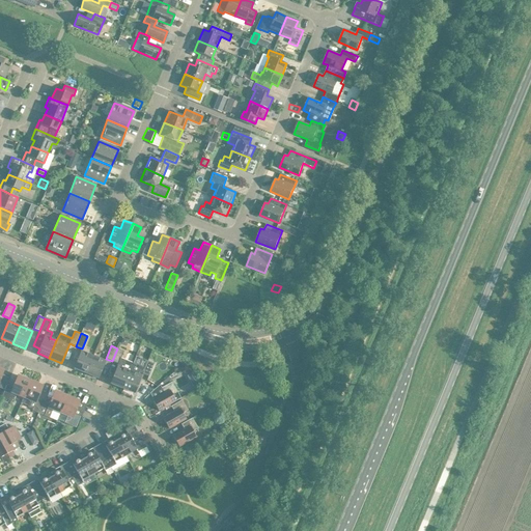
[(120,358),(123,352),(117,348),(112,361),(118,364),(110,384),(122,388),(133,363),(120,358)]
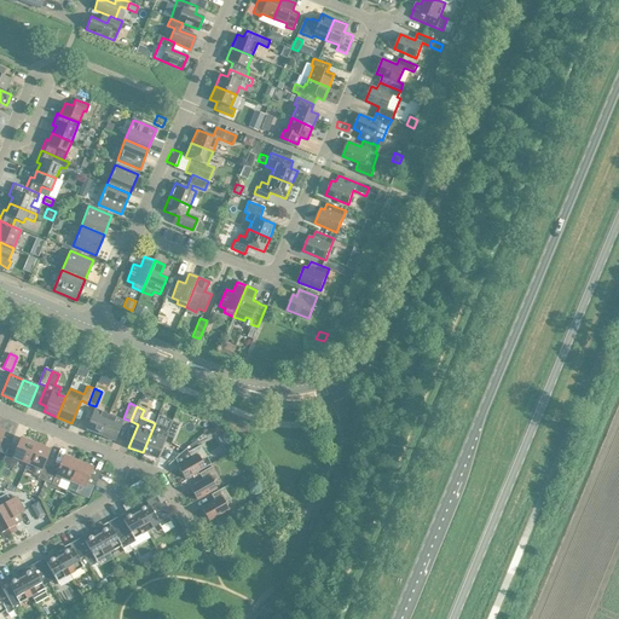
[(108,415),(94,409),(86,429),(99,435),(108,415)]
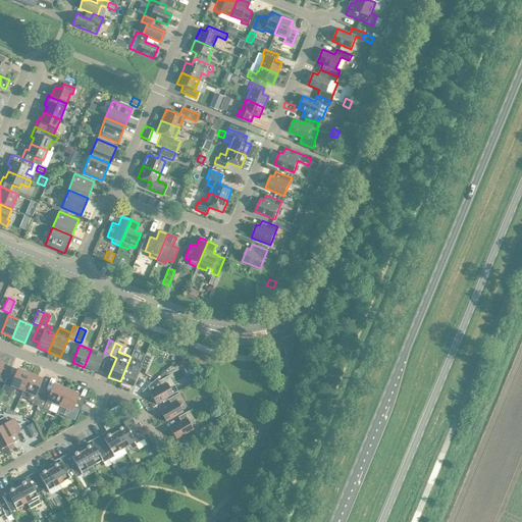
[(91,350),(84,367),(96,372),(103,355),(91,350)]
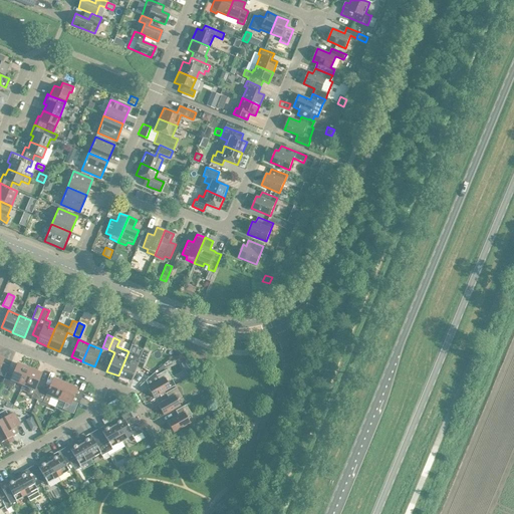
[(129,351),(118,375),(130,380),(138,361),(144,364),(149,352),(143,349),(140,356),(129,351)]
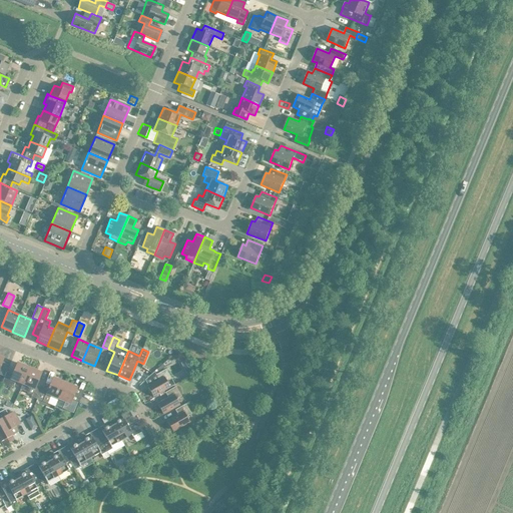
[(172,356),(177,361),(183,357),(178,351),(172,356)]
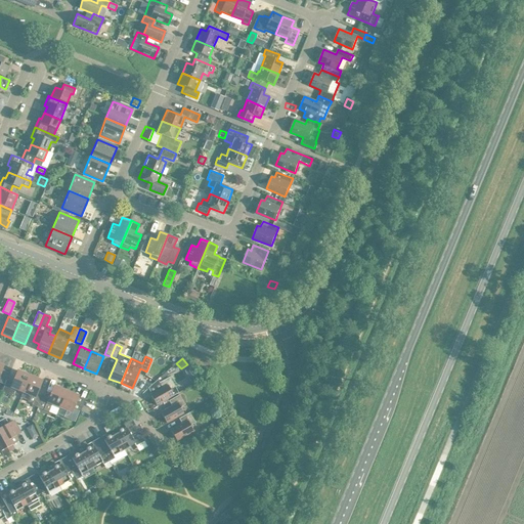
[(0,383),(4,385),(6,381),(9,373),(2,369),(4,365),(0,363),(0,383)]
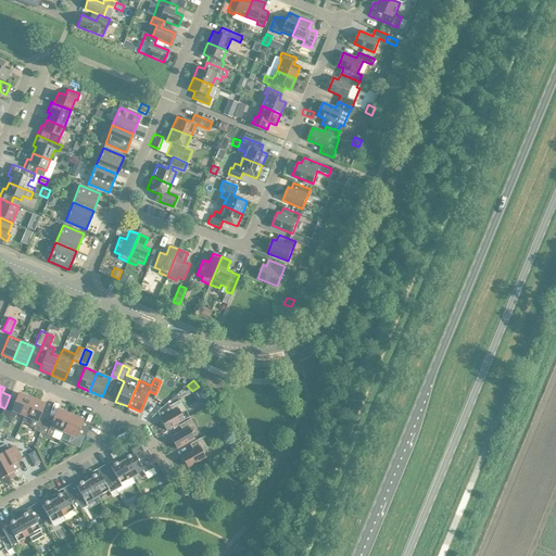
[(7,404),(4,408),(1,415),(13,420),(16,413),(24,416),(32,399),(19,393),(13,406),(7,404)]
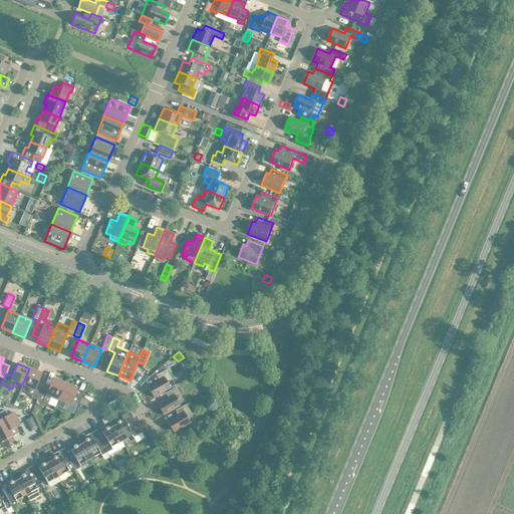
[(157,369),(159,373),(166,369),(163,364),(157,369)]
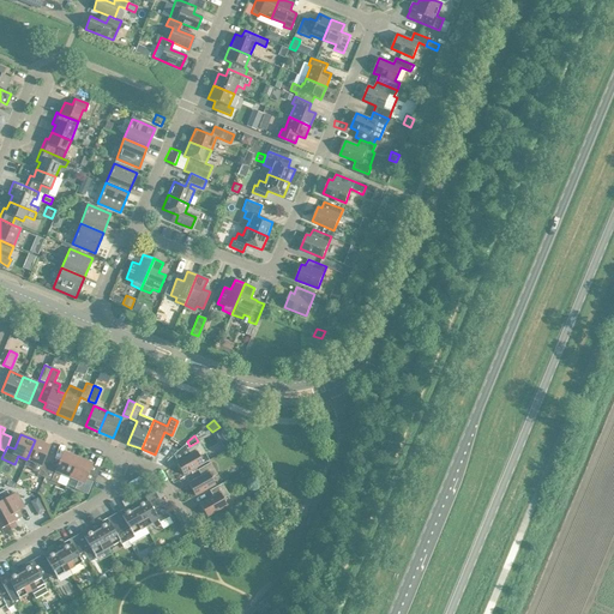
[(26,459),(24,465),(32,469),(32,470),(37,473),(37,475),(44,477),(49,464),(43,461),(49,446),(35,440),(26,459)]
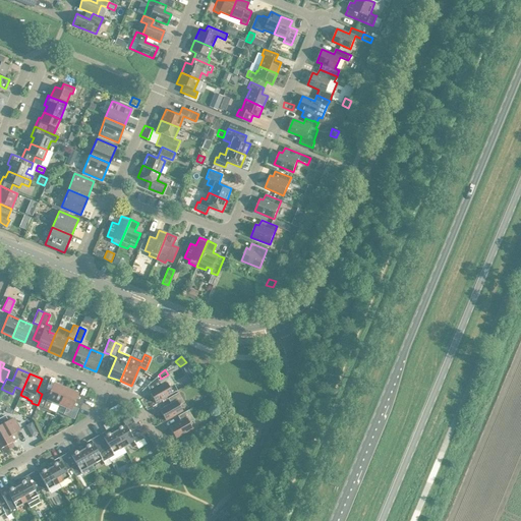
[(168,374),(159,380),(158,378),(149,387),(151,391),(150,392),(156,403),(172,394),(169,388),(174,385),(168,374)]
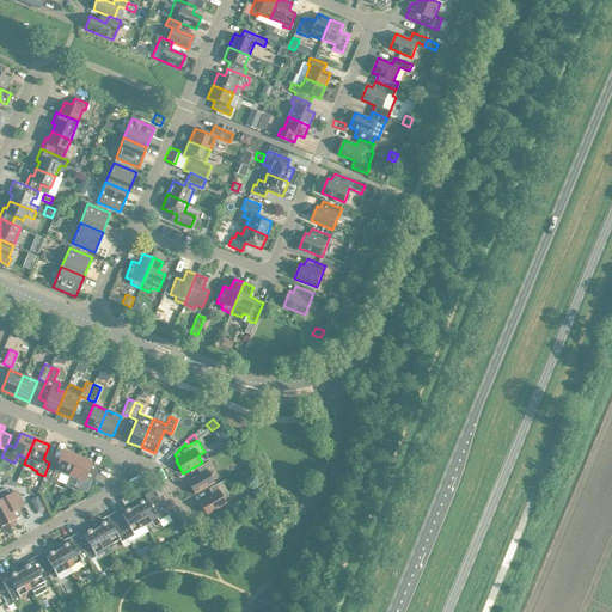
[(49,463),(44,476),(56,481),(60,472),(69,476),(77,457),(62,451),(56,465),(49,463)]
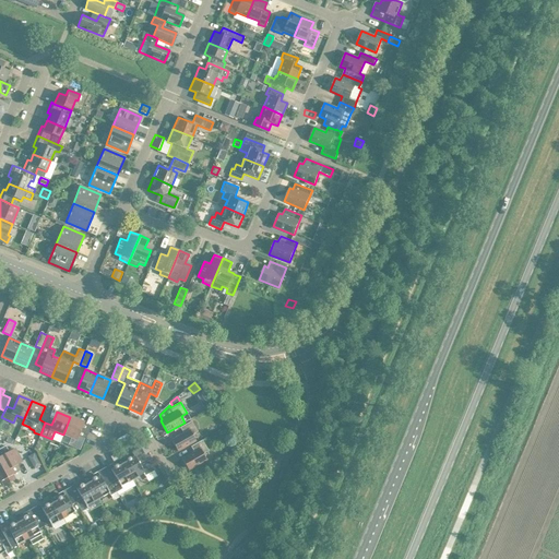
[(70,417),(63,435),(71,438),(68,445),(80,450),(84,438),(87,438),(92,426),(70,417)]
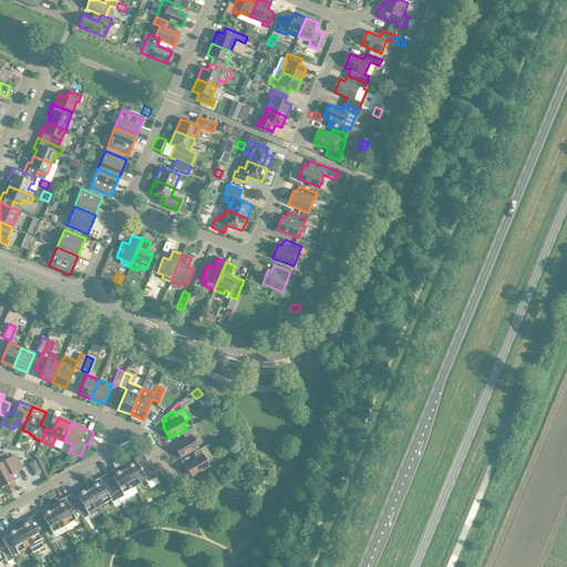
[(185,440),(174,446),(181,457),(198,447),(194,441),(200,437),(194,426),(182,433),(185,440)]
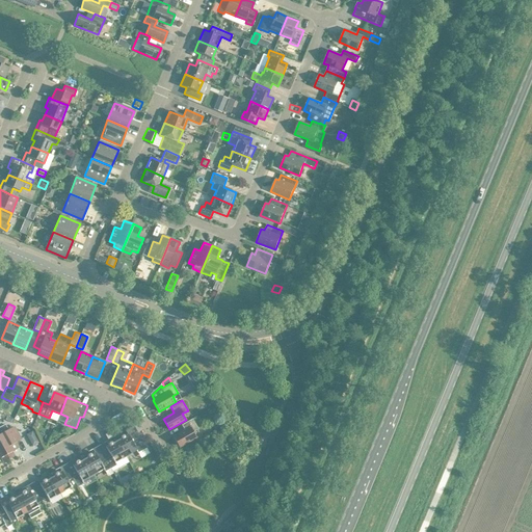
[(184,430),(173,436),(179,448),(195,439),(192,432),(197,429),(192,419),(181,425),(184,430)]
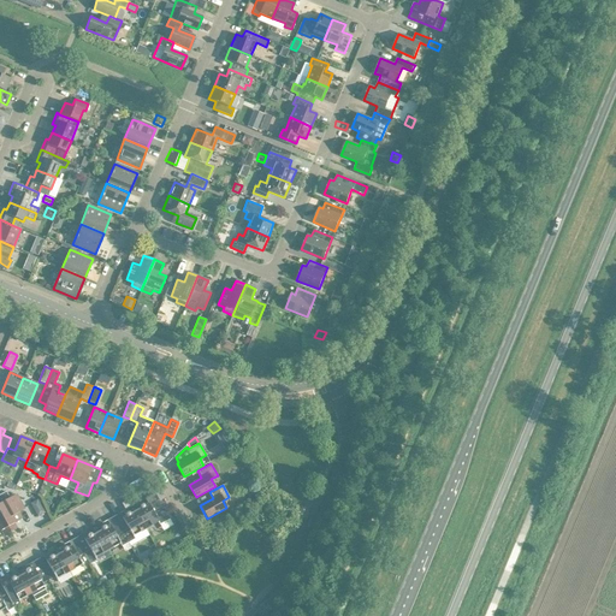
[(0,502),(0,513),(10,532),(16,528),(12,523),(22,519),(18,513),(24,509),(16,495),(0,502)]
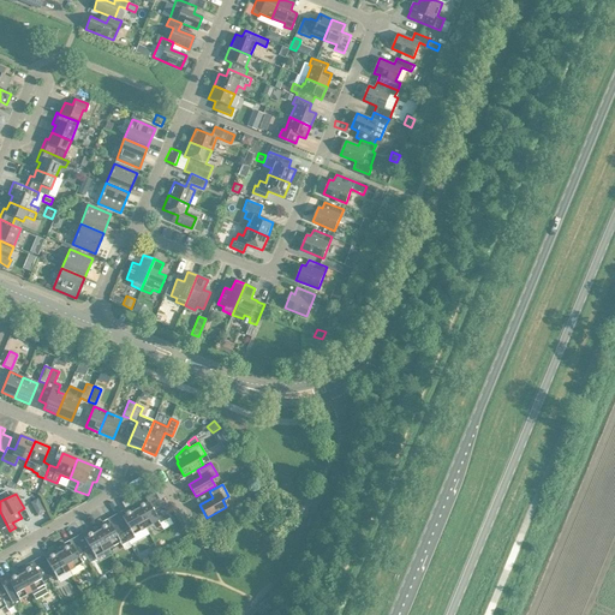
[(139,507),(135,509),(145,527),(157,521),(159,524),(160,524),(160,523),(168,518),(162,507),(160,508),(151,494),(144,497),(148,502),(144,505),(144,503),(143,503),(142,502),(141,503),(139,503),(139,505),(139,506),(139,507)]
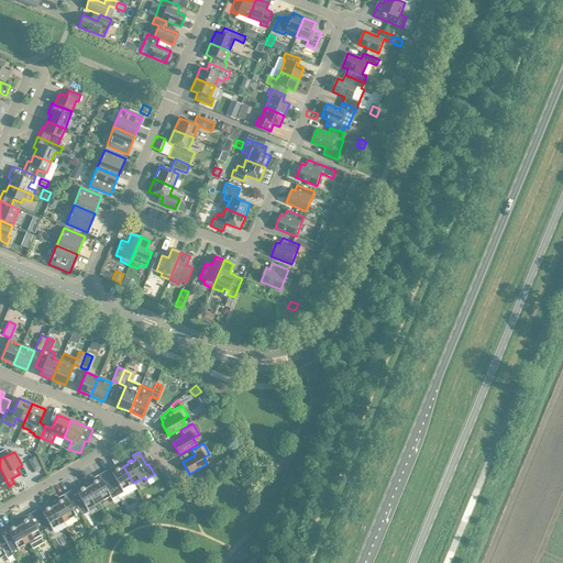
[(34,473),(41,468),(34,456),(28,460),(34,473)]
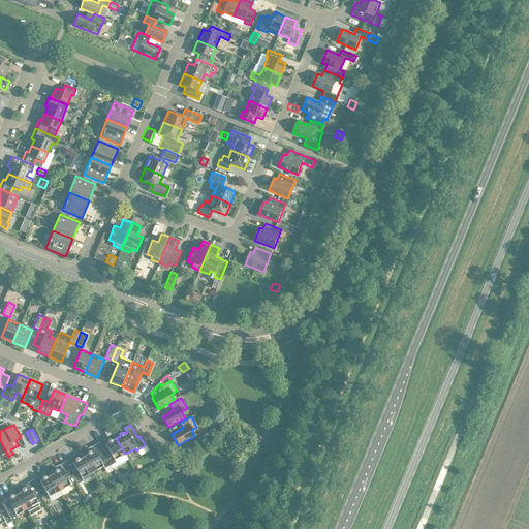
[(107,437),(113,434),(110,429),(104,431),(107,437)]
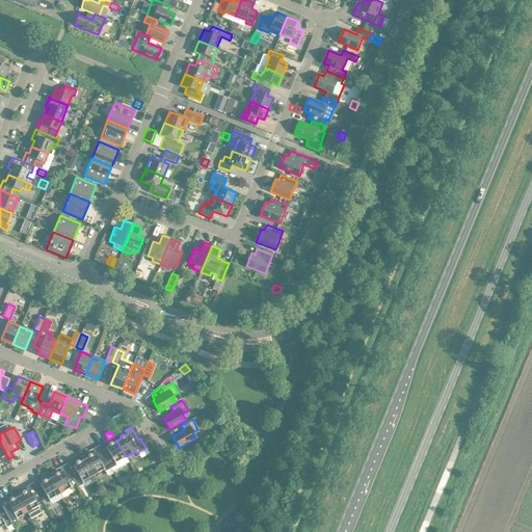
[(98,446),(110,469),(116,464),(115,462),(126,456),(116,441),(112,443),(111,442),(110,442),(109,442),(108,443),(108,444),(108,445),(106,447),(103,443),(98,446)]
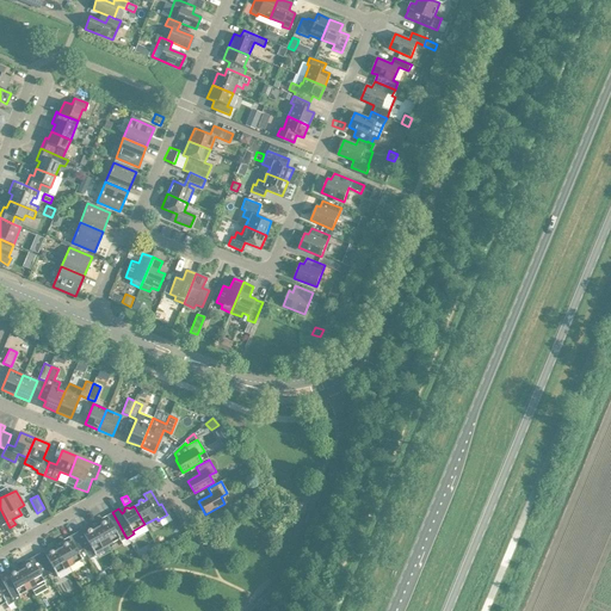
[(10,528),(0,508),(0,525),(2,525),(5,530),(10,528)]
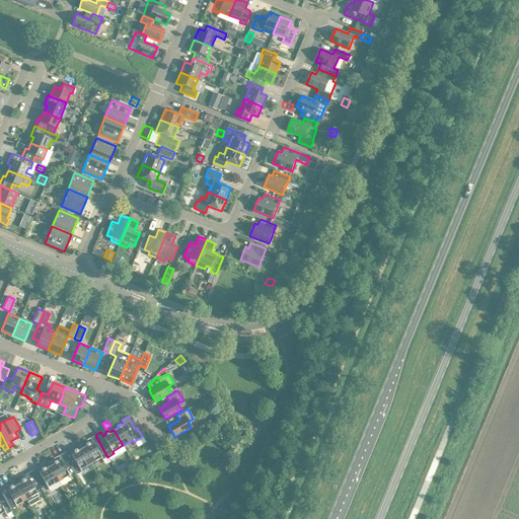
[(107,457),(95,435),(90,438),(92,442),(89,443),(88,442),(87,442),(86,443),(85,443),(85,444),(85,445),(85,446),(81,448),(90,463),(100,458),(101,460),(107,457)]
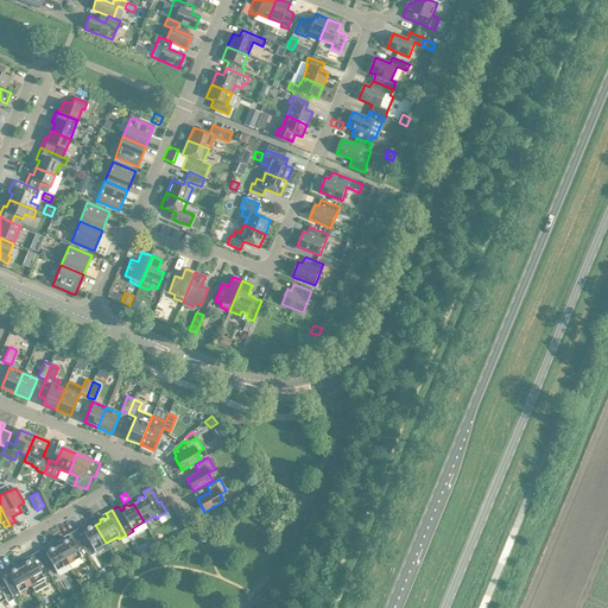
[(87,553),(106,543),(95,525),(90,527),(90,526),(89,526),(88,526),(87,526),(87,527),(86,527),(86,529),(86,530),(83,532),(81,527),(74,531),(82,546),(87,553)]
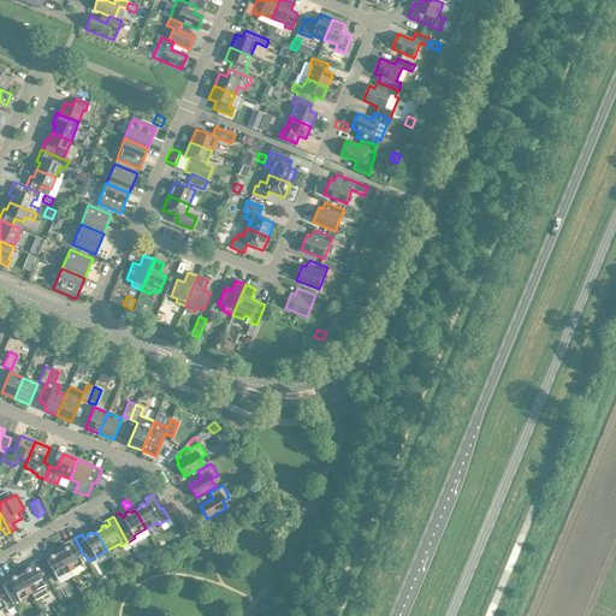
[(82,564),(77,557),(83,554),(75,538),(69,542),(71,546),(69,548),(67,548),(66,546),(65,546),(64,546),(64,548),(63,548),(63,549),(63,550),(64,551),(59,554),(69,572),(82,564)]
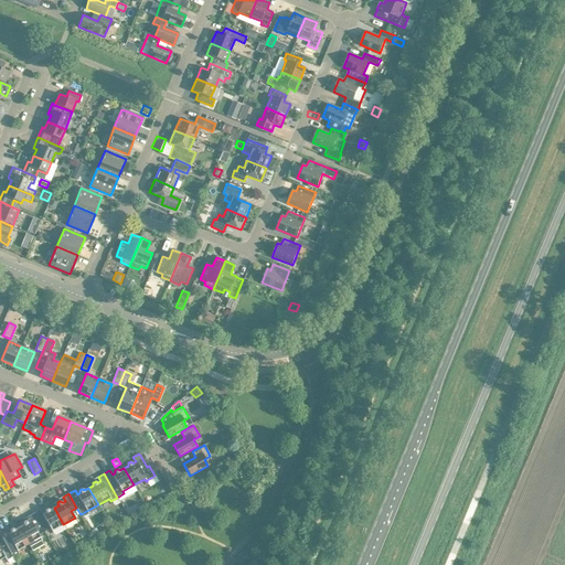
[(40,510),(34,513),(44,532),(51,530),(52,531),(63,524),(54,508),(50,510),(49,509),(48,509),(46,509),(45,509),(45,510),(44,511),(45,512),(42,514),(40,510)]
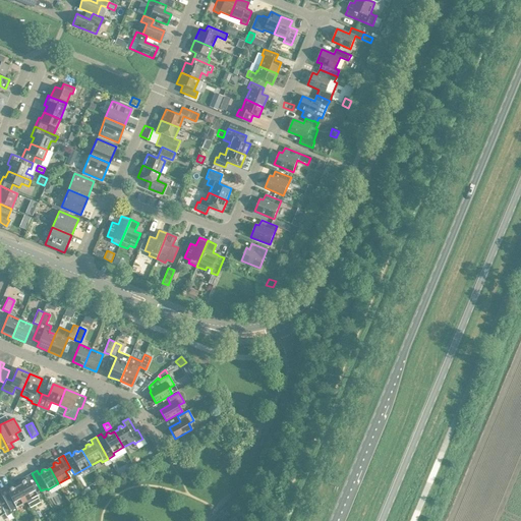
[(21,483),(17,486),(26,502),(37,496),(36,494),(41,490),(32,473),(25,476),(27,480),(25,481),(24,480),(23,480),(22,480),(21,480),(21,481),(21,482),(21,483)]
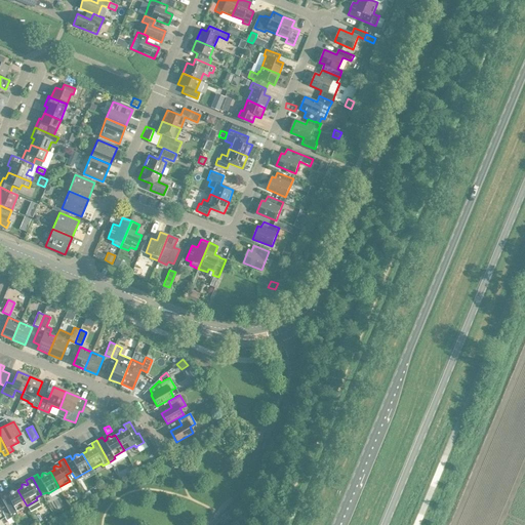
[(9,493),(9,494),(6,495),(4,491),(0,493),(0,496),(6,508),(10,515),(27,506),(17,490),(13,492),(13,491),(12,491),(11,491),(10,491),(9,491),(9,492),(9,493)]
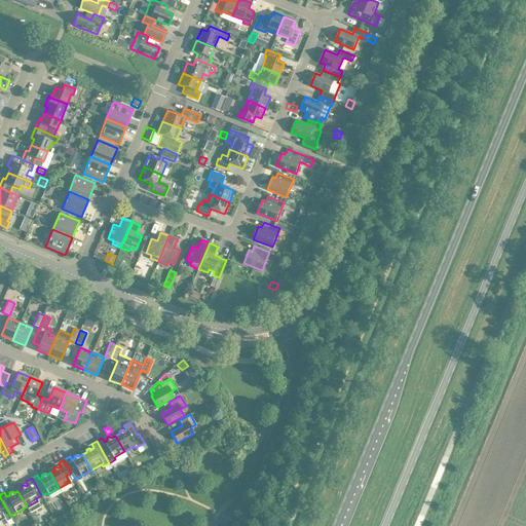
[(0,521),(4,519),(5,521),(11,518),(10,516),(6,509),(0,497),(0,521)]
